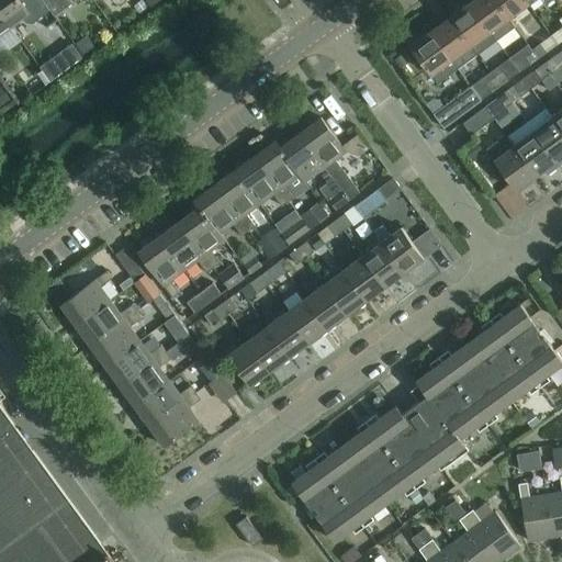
[(0,0),(0,12),(11,29),(31,14),(20,0),(0,0)]
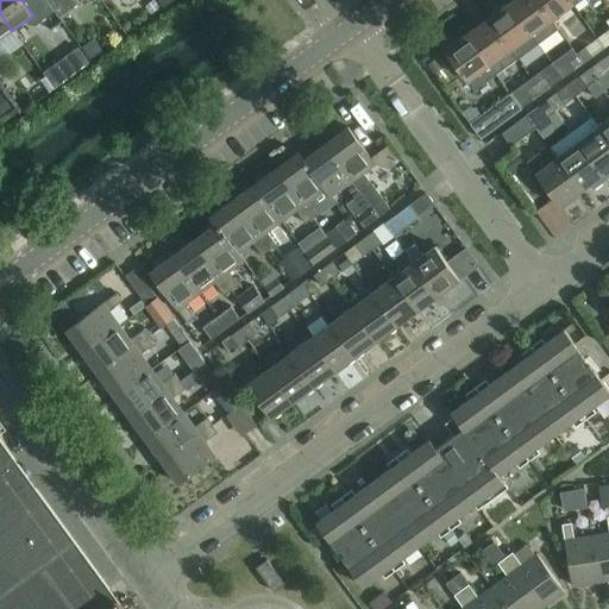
[(45,0),(57,14),(60,18),(80,4),(76,0),(45,0)]
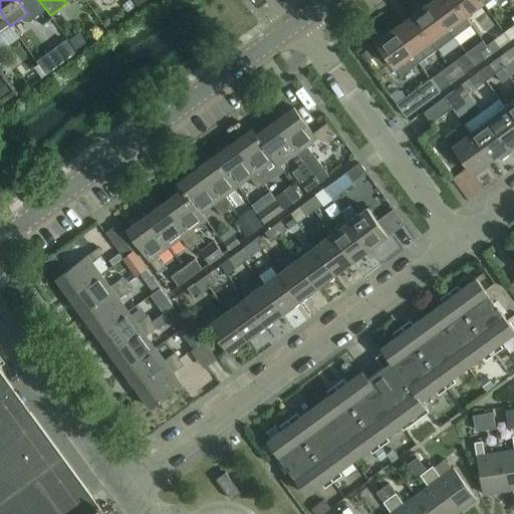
[(129,0),(121,5),(127,13),(136,6),(131,0),(129,0)]
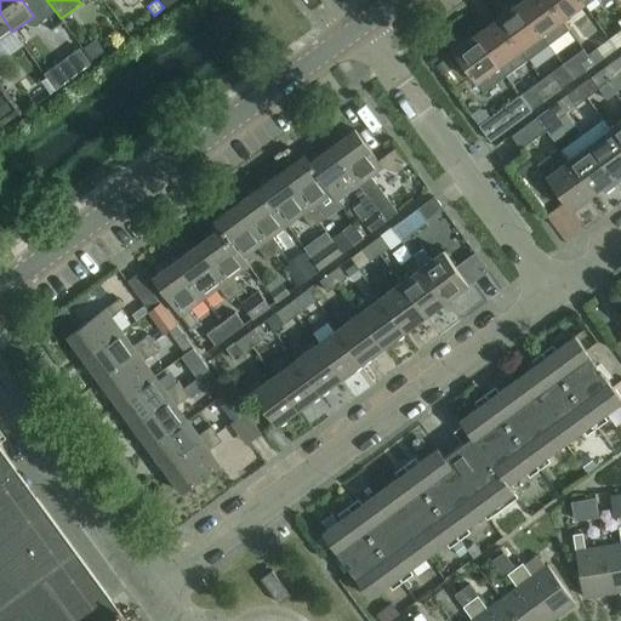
[(570,29),(563,21),(547,0),(524,0),(519,5),(541,35),(548,45),(570,29)]
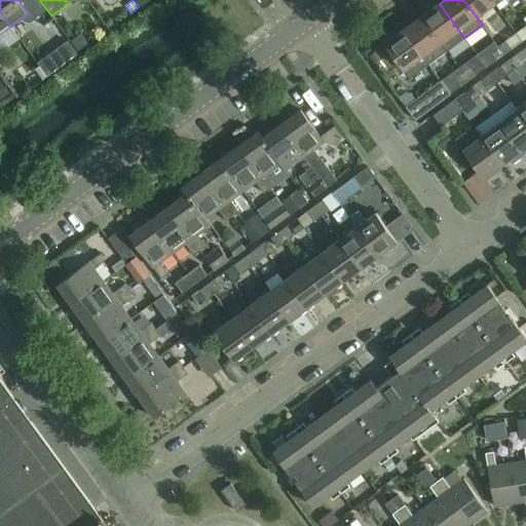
[(491,0),(463,0),(477,17),(494,4),(491,0)]
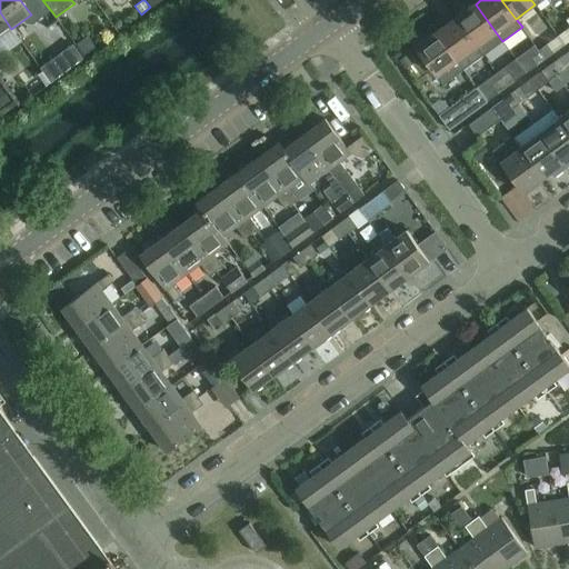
[(456,18),(477,47),(483,55),(502,41),(496,32),(476,5),(456,18)]
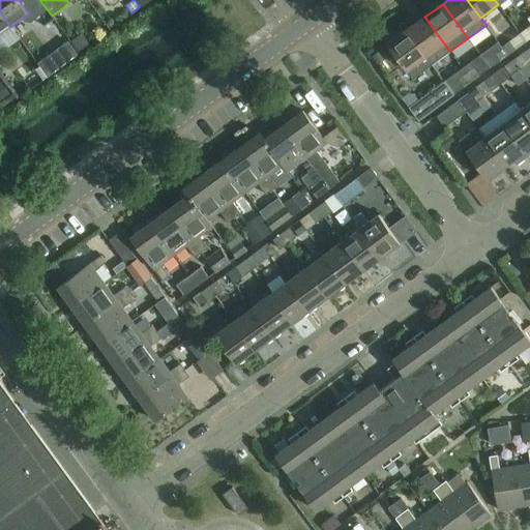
[(0,11),(0,59),(5,56),(0,48),(0,33),(10,27),(0,11)]
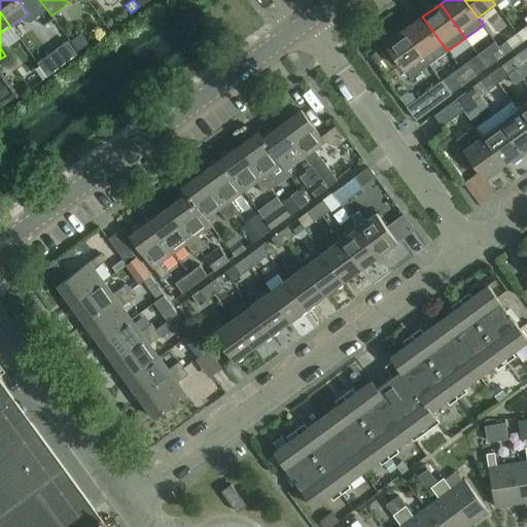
[(422,16),(405,30),(430,65),(448,51),(448,50),(442,43),(422,16)]
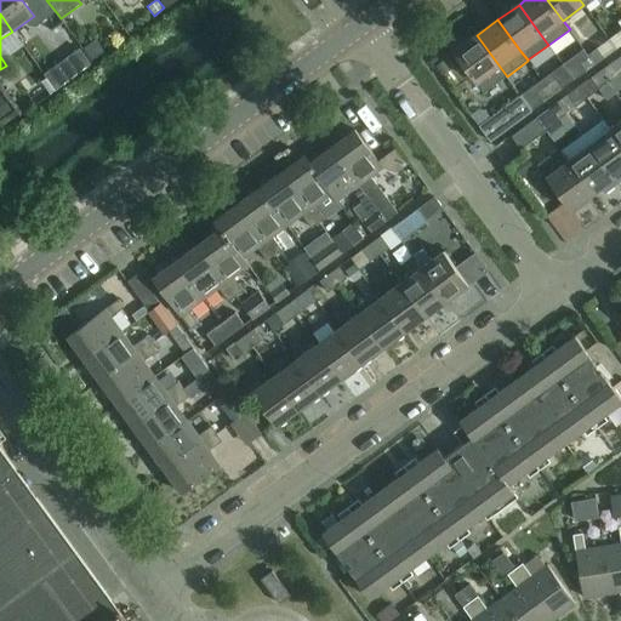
[(507,77),(477,35),(455,52),(484,92),(507,77)]
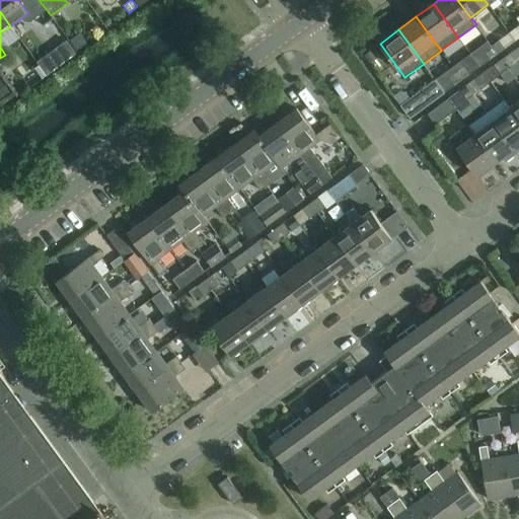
[(500,40),(492,46),(498,54),(506,48),(500,40)]
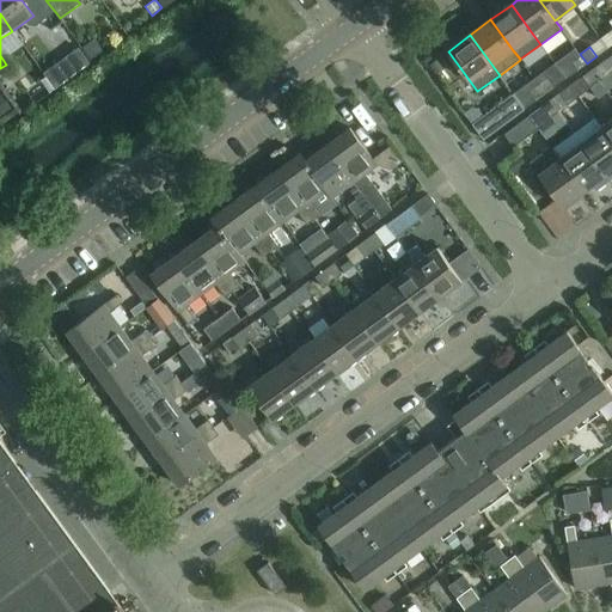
[(46,74),(56,90),(91,63),(80,49),(46,74)]
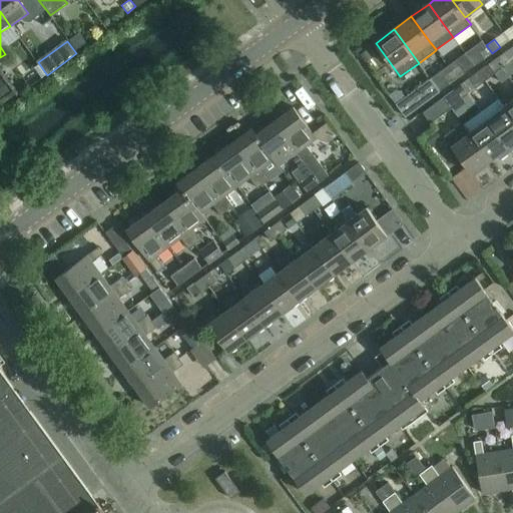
[(492,53),(486,45),(478,51),(484,59),(492,53)]
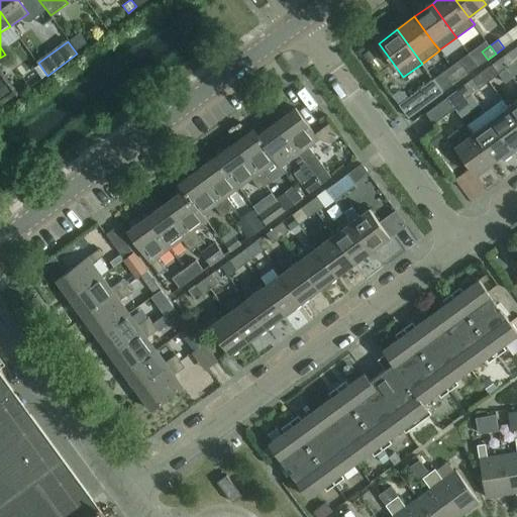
[(507,53),(499,59),(506,69),(515,63),(507,53)]
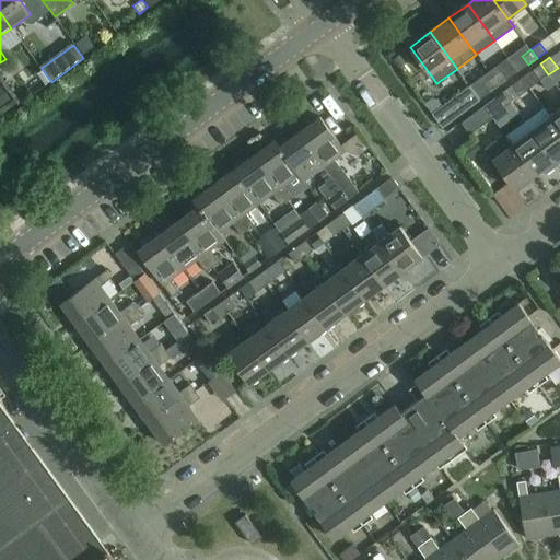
[(540,63),(533,70),(548,91),(556,84),(548,74),(540,63)]
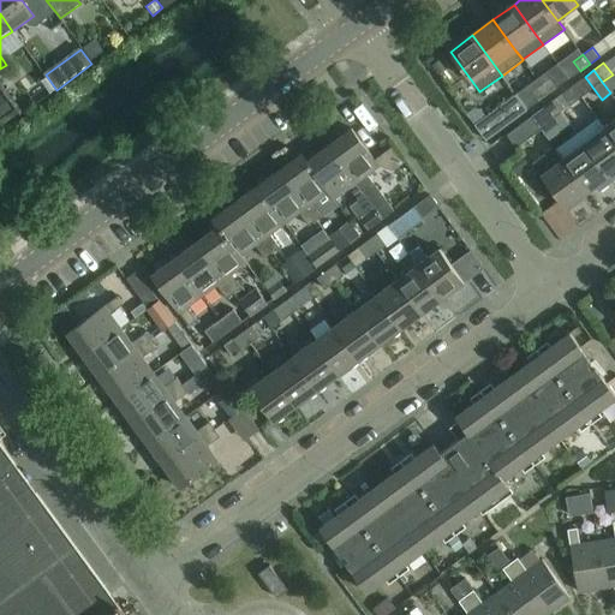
[(541,85),(548,95),(557,88),(550,78),(541,85)]
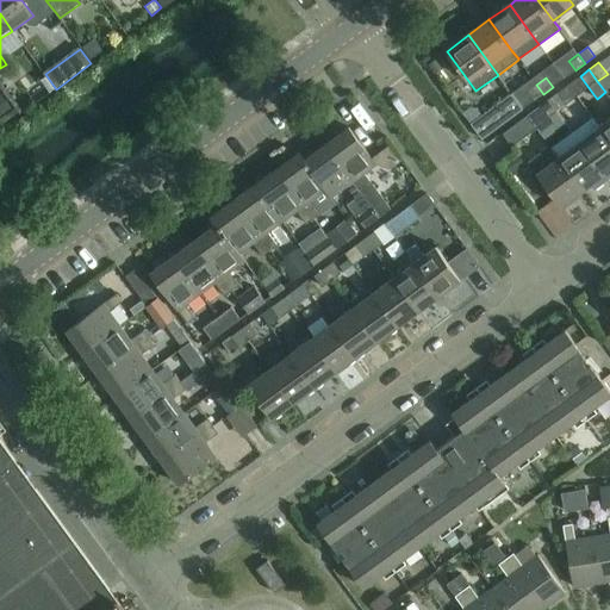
[(543,94),(536,85),(527,92),(534,101),(543,94)]
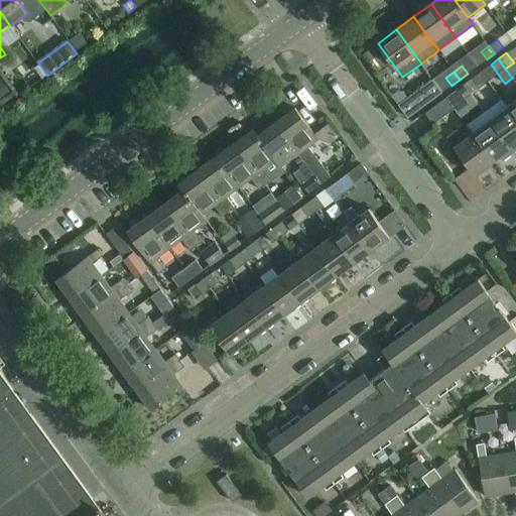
[(1,79),(0,80),(0,97),(9,91),(1,79)]
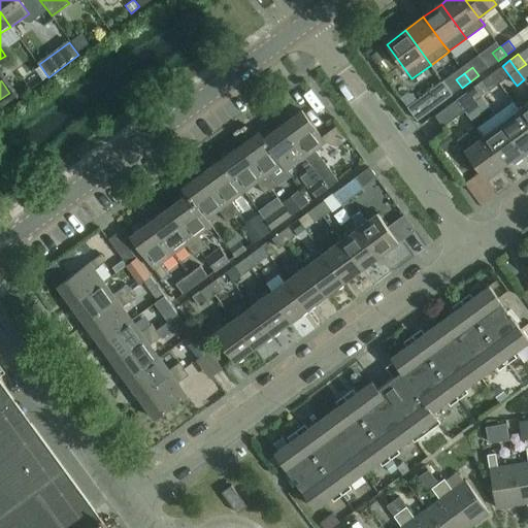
[(442,80),(432,88),(442,101),(453,94),(452,94),(442,80)]
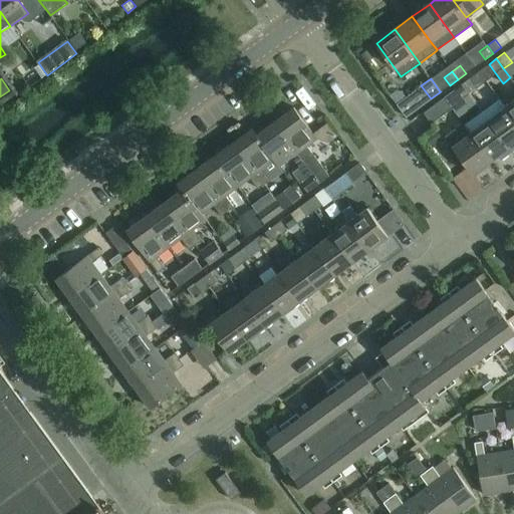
[(462,84),(469,94),(477,88),(470,78),(462,84)]
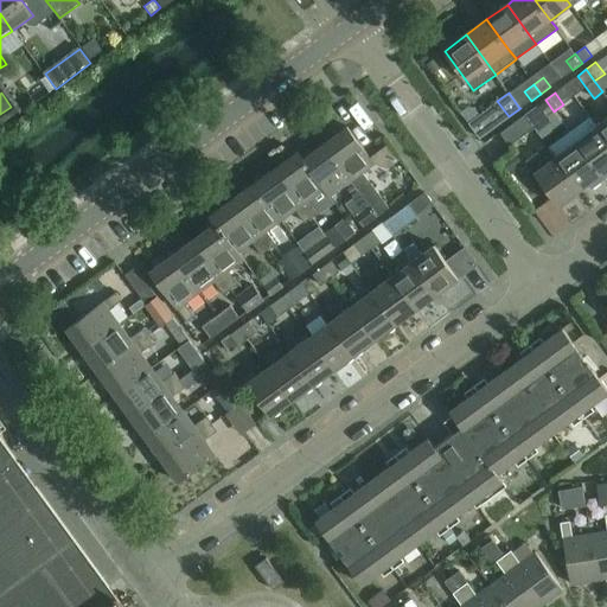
[(524,115),(534,127),(544,119),(554,112),(545,100),(536,106),(524,115)]
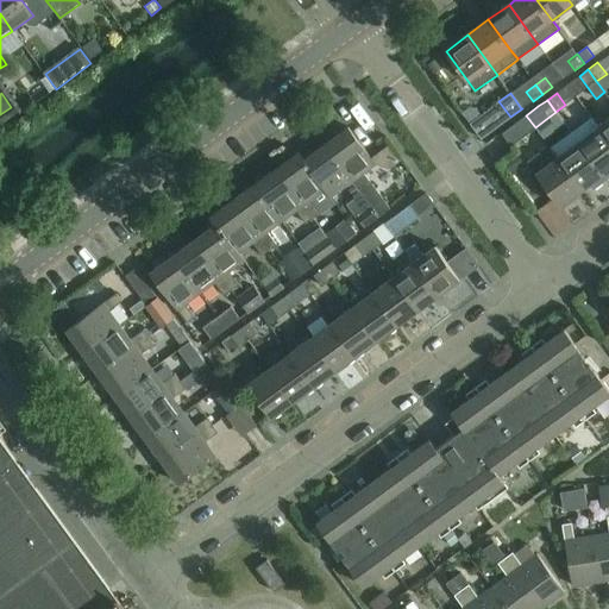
[(493,130),(482,114),(470,124),(481,139),(493,130)]
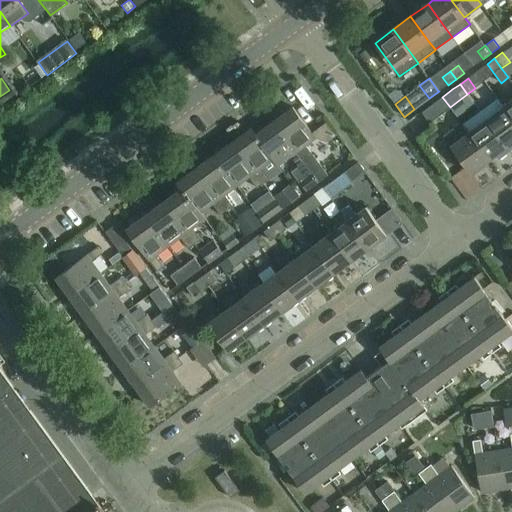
[(450,107),(442,97),(421,112),(429,122),(450,107)]
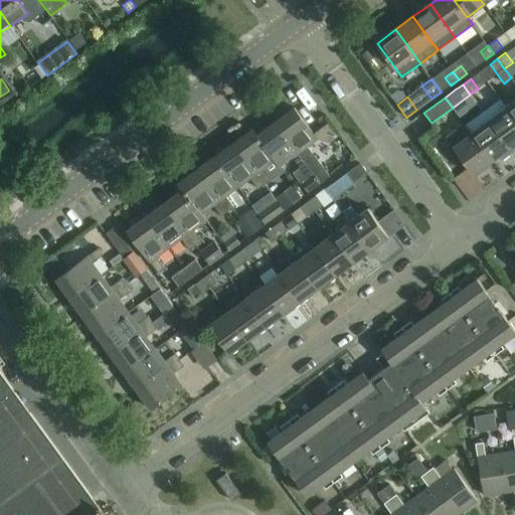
[(295,108),(276,122),(307,164),(306,164),(314,175),(320,184),(330,177),(308,147),(317,139),(295,108)]
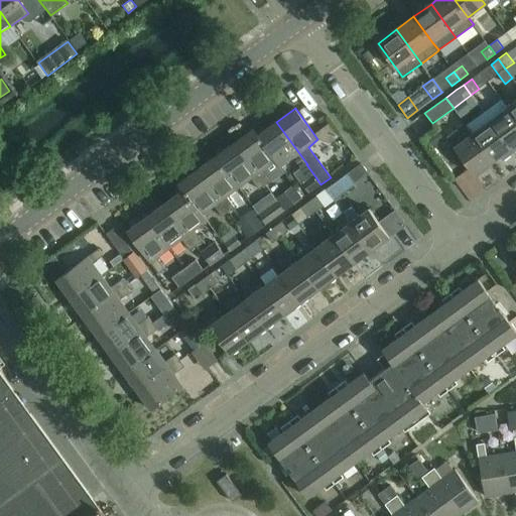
[(515,151),(515,119),(508,109),(491,122),(514,153),(515,151)]
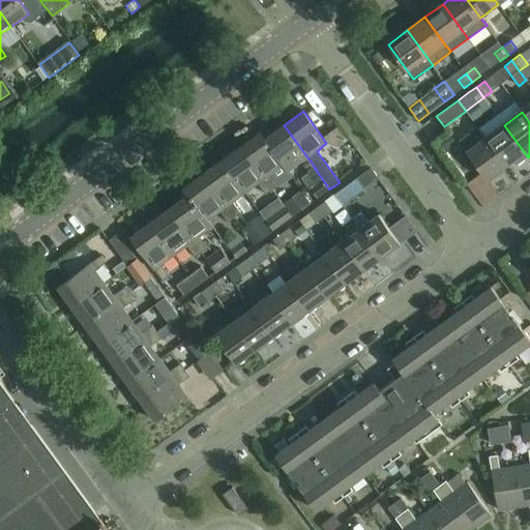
[(284,125),(265,139),(264,140),(283,166),(288,172),(301,163),(308,174),(315,169),(316,169),(284,125)]
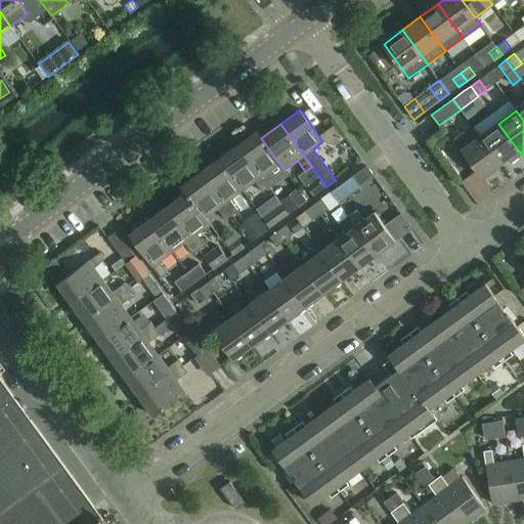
[(522,156),(498,124),(481,136),(501,165),(509,160),(512,164),(522,156)]
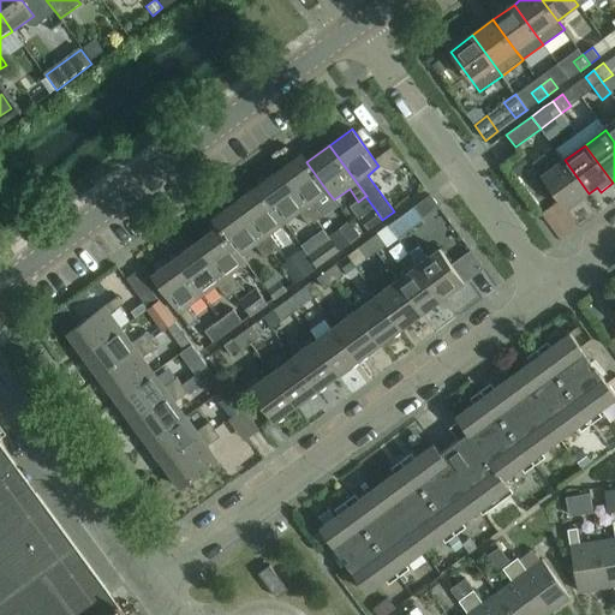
[(547,157),(554,168),(543,177),(567,209),(589,193),(565,160),(557,150),(547,157)]
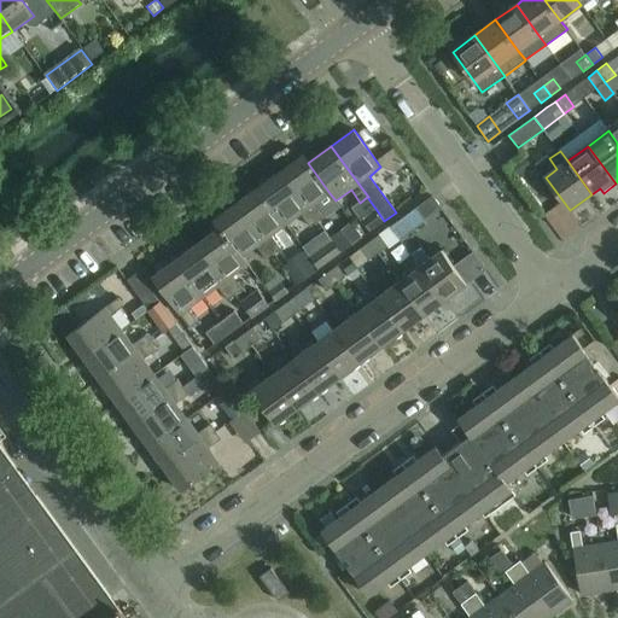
[(303,155),(280,170),(318,222),(325,216),(315,203),(330,193),(308,163),(309,162),(303,155)]
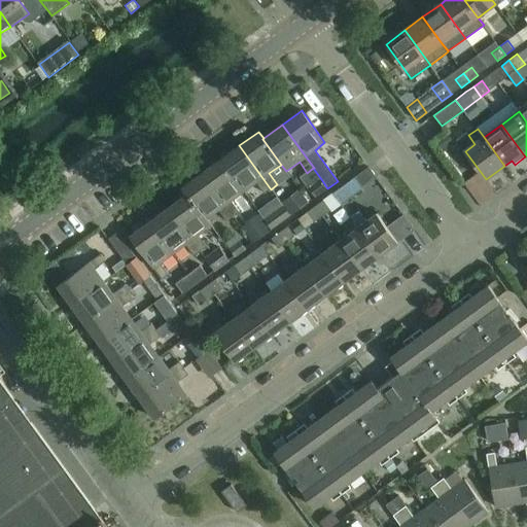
[(436,141),(442,149),(453,140),(448,133),(436,141)]
